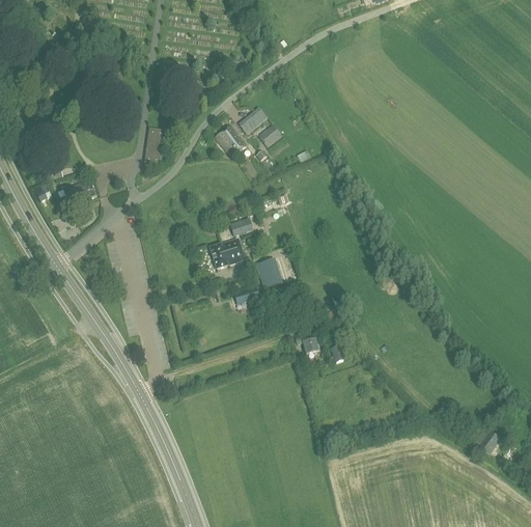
[(246,133),(257,125),(251,116),(240,125),(246,133)]
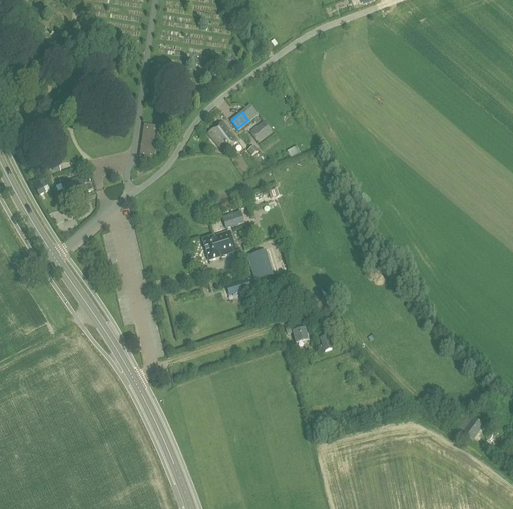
[(248,129),(258,140),(272,129),(264,118),(248,129)]
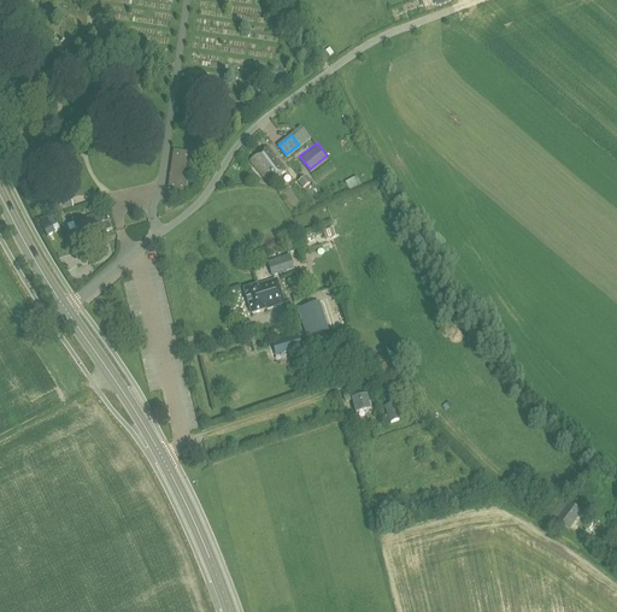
[(286,166),(268,143),(250,157),(269,180),(286,166)]
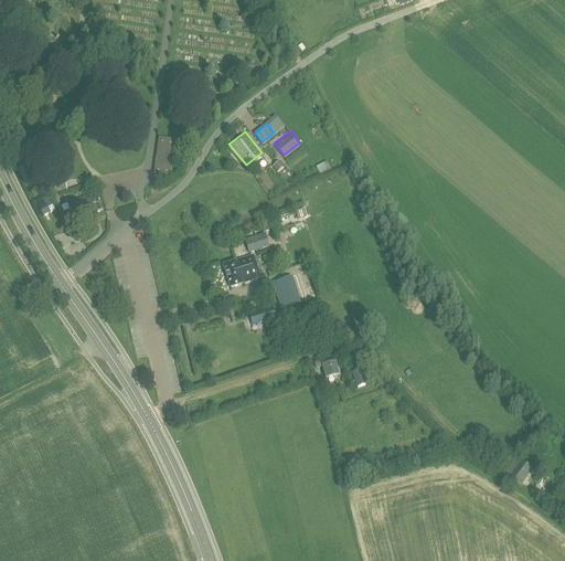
[(156,170),(168,171),(172,137),(160,135),(156,170)]
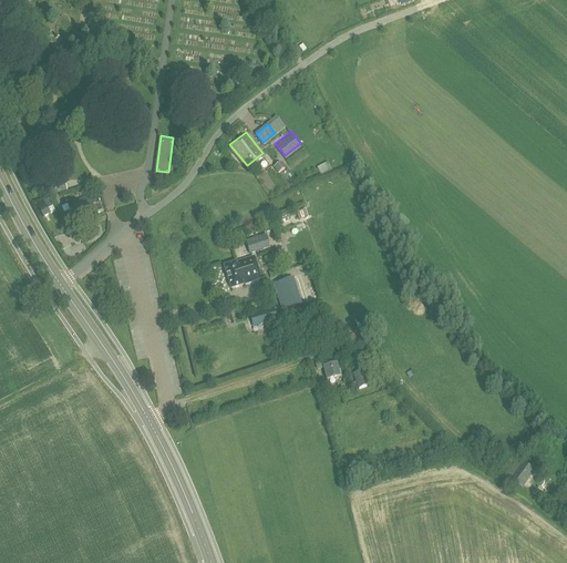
[(277,171),(284,165),(280,160),(272,165),(277,171)]
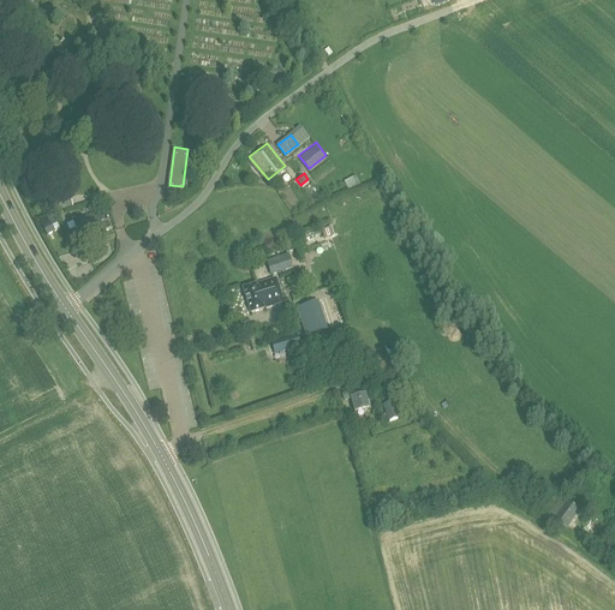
[(69,190),(54,195),(58,207),(72,202),(69,190)]
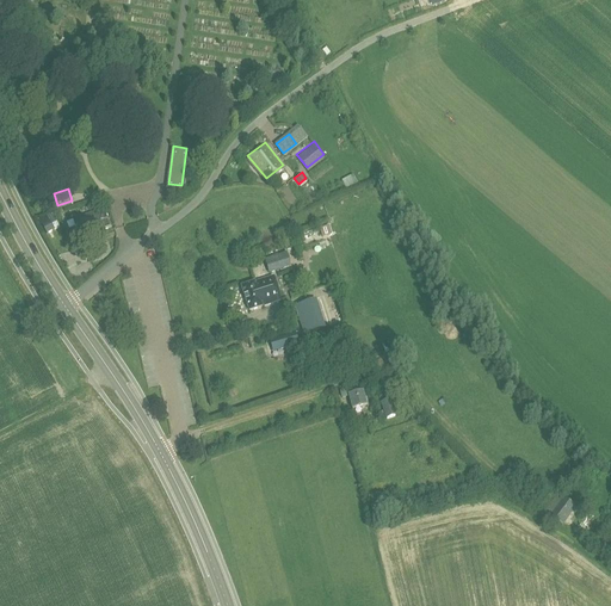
[(73,215),(76,226),(74,227),(76,235),(82,233),(84,234),(103,228),(103,226),(109,223),(106,215),(103,216),(100,205),(73,215)]
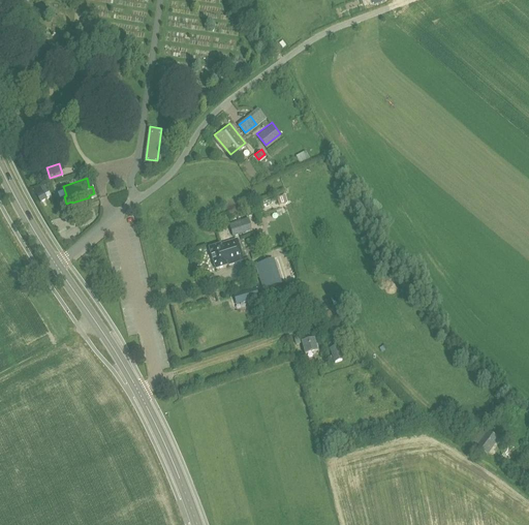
[(38,187),(40,195),(53,192),(52,184),(38,187)]
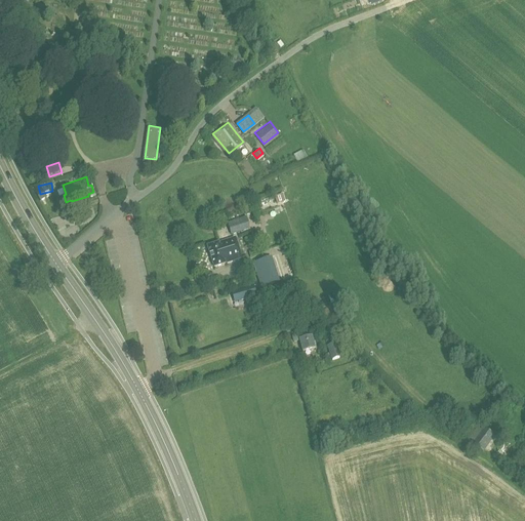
[(230,222),(233,231),(249,226),(245,215),(230,222)]
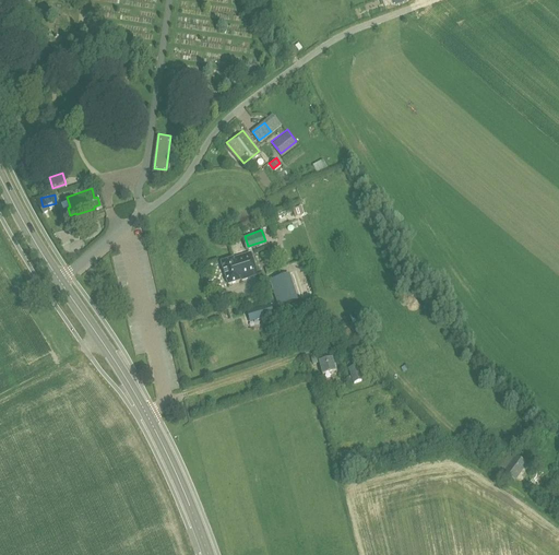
[(221,259),(227,281),(257,272),(249,249),(221,259)]
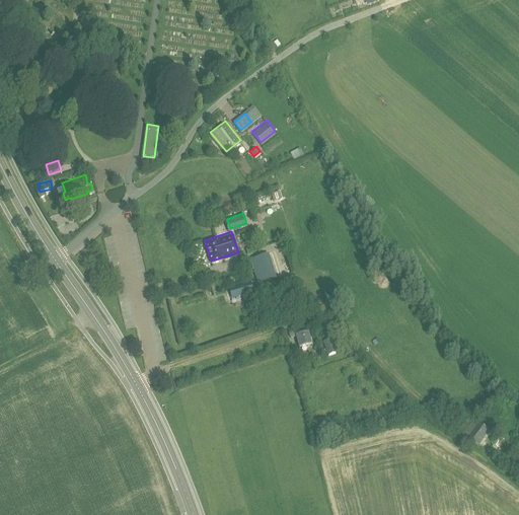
[(250,280),(229,287),(232,295),(253,289),(250,280)]
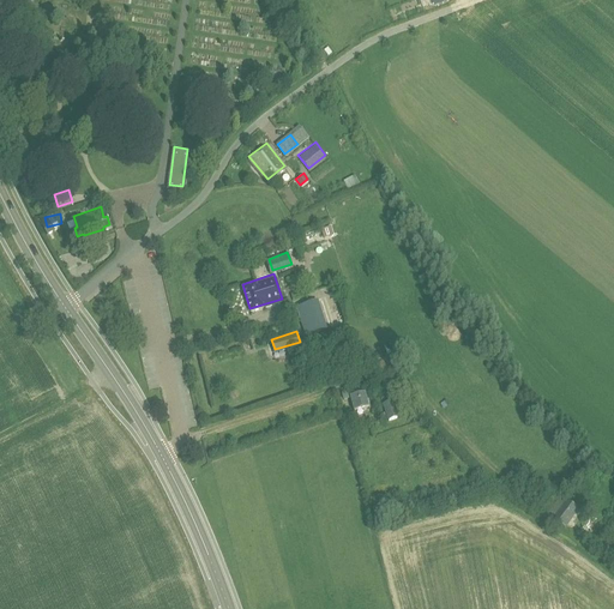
[(342,389),(344,395),(350,393),(354,408),(368,404),(365,389),(356,391),(355,386),(342,389)]
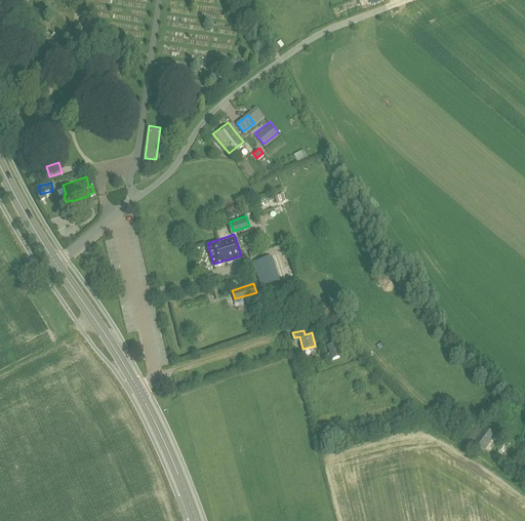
[(327,343),(332,356),(339,354),(335,339),(327,343)]
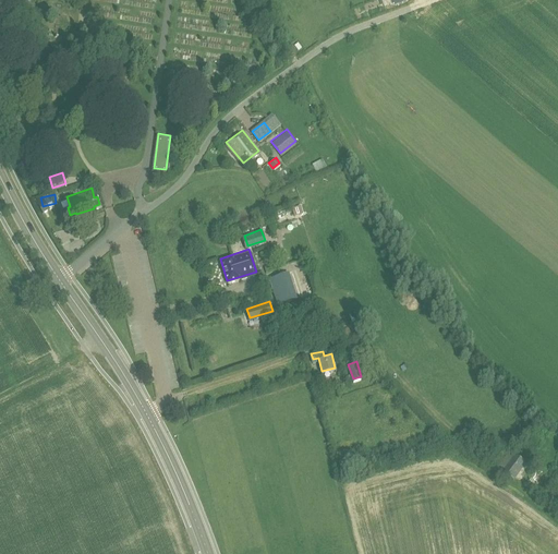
[(497,464),(513,477),(524,460),(509,447),(497,464)]
